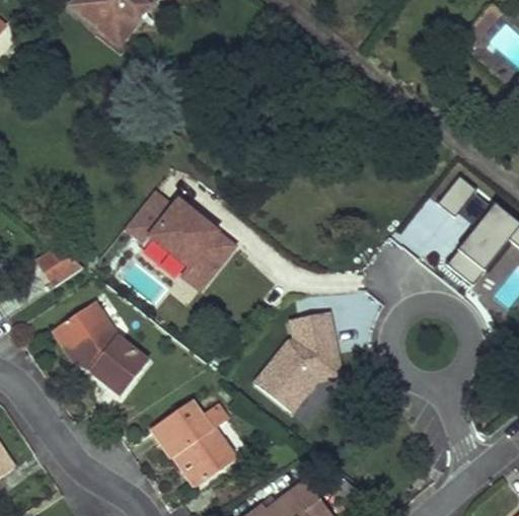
[(74,0),(72,3),(105,31),(112,23),(126,34),(153,0),(74,0)]
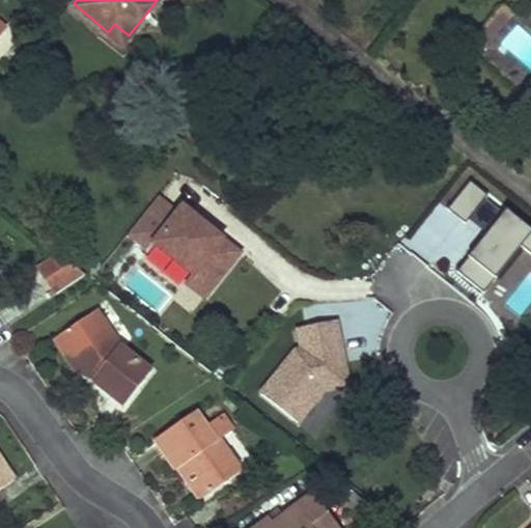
[(129,35),(114,24),(108,32),(122,44),(129,35)]
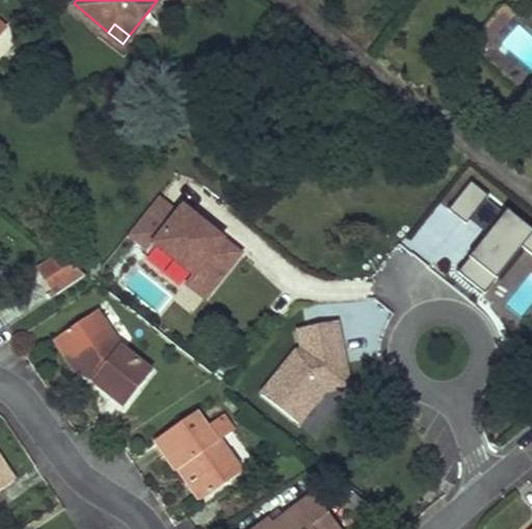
[(448,208),(487,232),(457,270),(483,291),(520,245),(531,255),(531,229),(471,180),(448,208)]
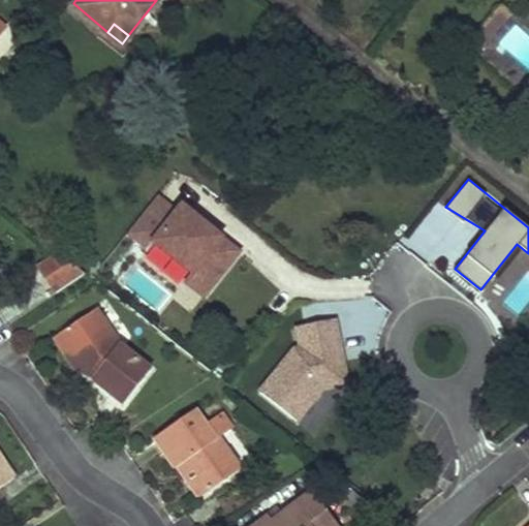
[(153,249),(181,213),(159,196),(127,237),(149,253),(153,249)]
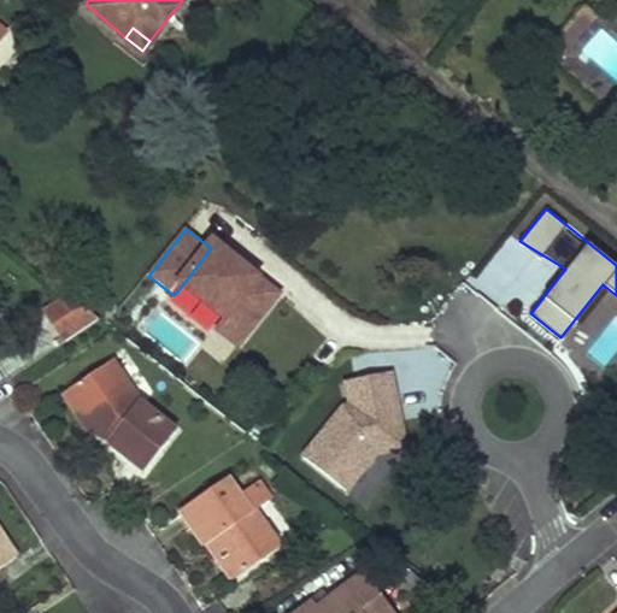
[(178,290),(240,339),(276,293),(215,245),(211,248),(178,290)]
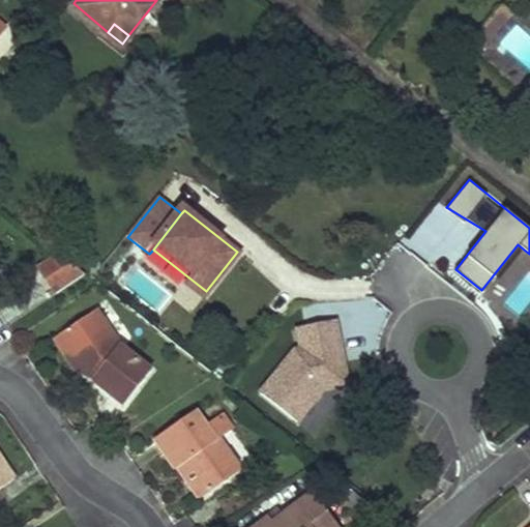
[(86,271),(72,261),(50,276),(58,290),(86,271)]
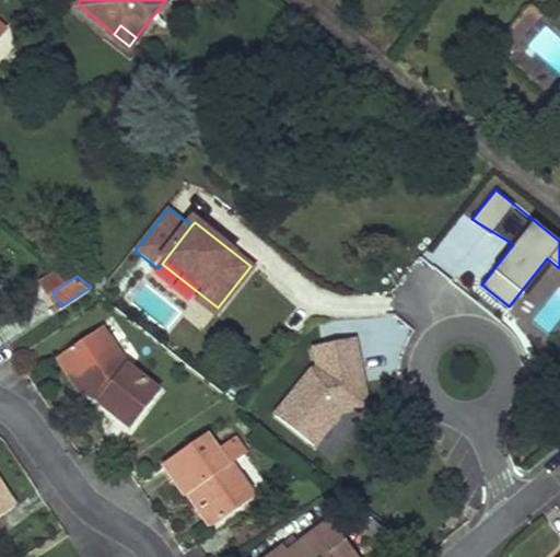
[(127,362),(102,325),(62,350),(78,375),(83,372),(97,395),(101,401),(132,426),(161,390),(127,362)]
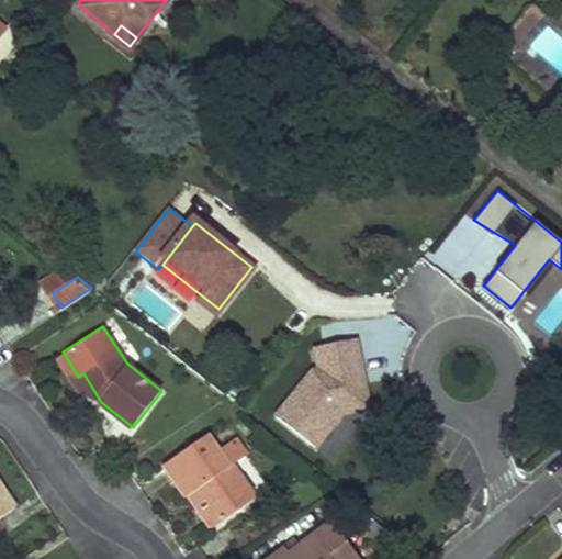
[(319,448),(346,416),(373,411),(357,342),(314,351),(317,371),(280,415),(319,448)]
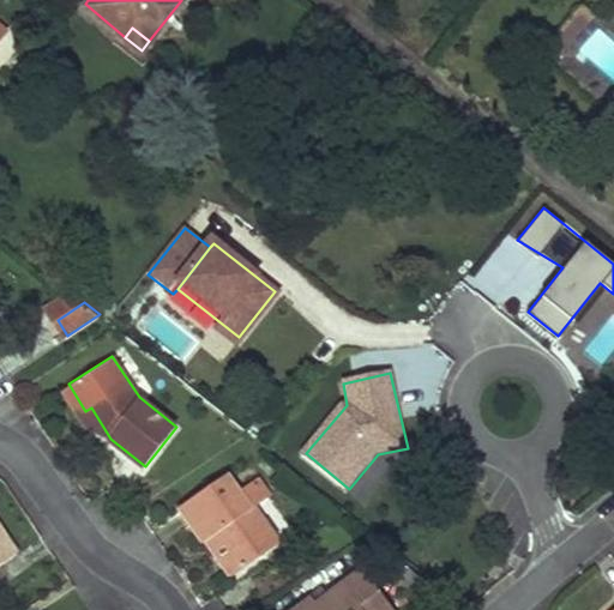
[(85,411),(68,384),(62,388),(85,426),(107,433),(91,408),(85,411)]
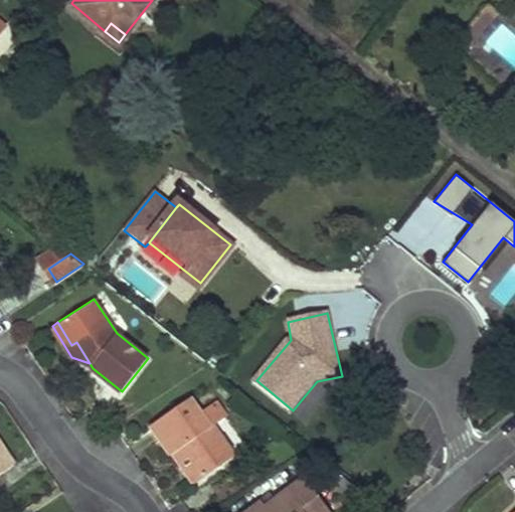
[(210,427),(190,397),(151,423),(171,453),(173,452),(186,443),(191,451),(186,454),(202,477),(235,456),(213,423),(210,427)]
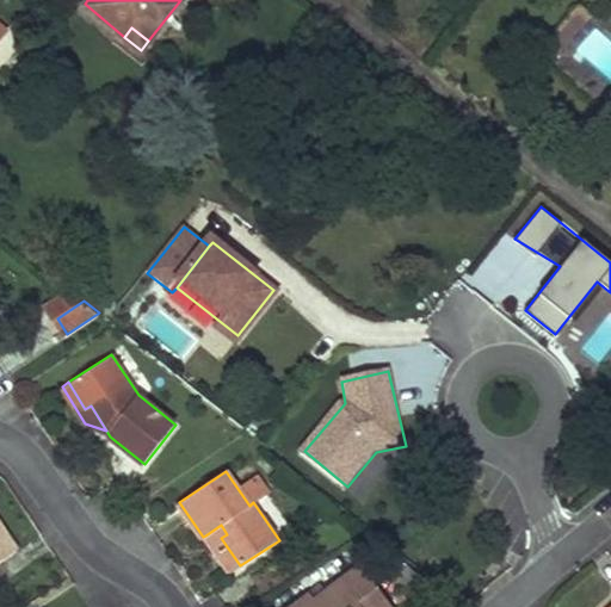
[(0,561),(18,550),(0,521),(0,561)]
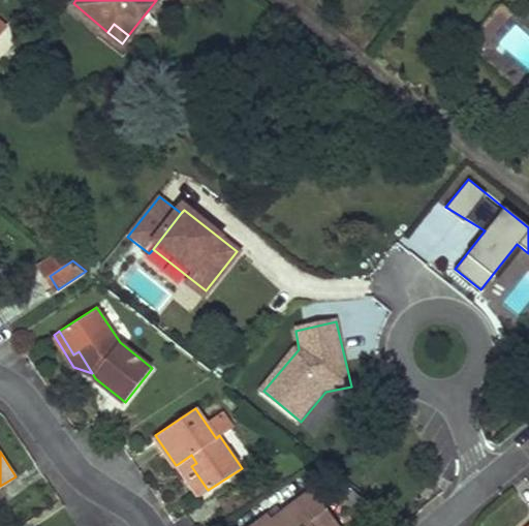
[(196,463),(191,455),(178,464),(199,495),(208,490),(191,466),(196,463)]
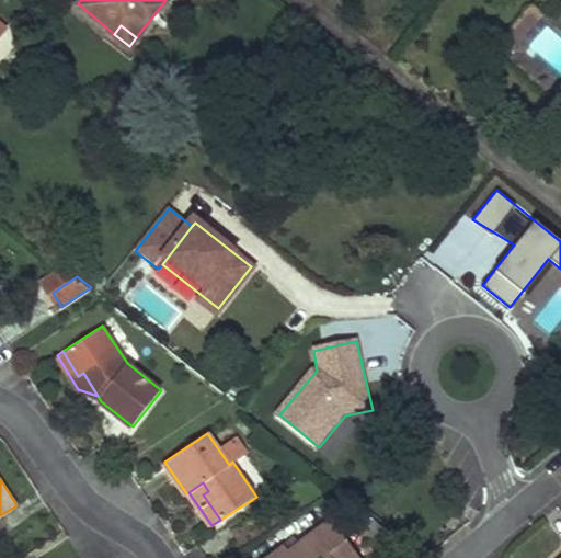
[(359,557),(331,520),(289,551),(285,546),(267,557),(359,557)]
